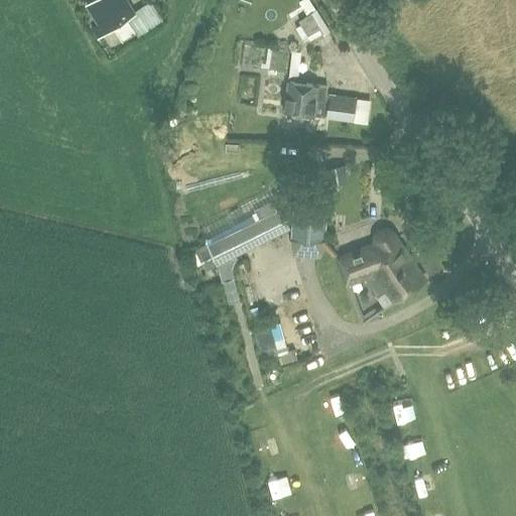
[(134,12),(126,0),(94,0),(87,4),(105,33),(115,26),(124,41),(136,33),(139,37),(163,21),(150,1),(134,12)]
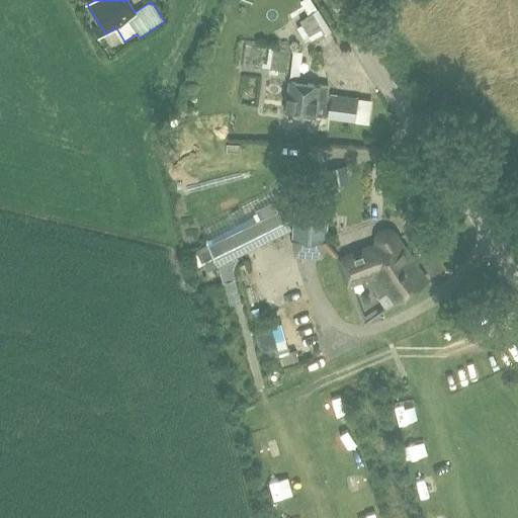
[(309,45),(331,31),(319,10),(312,0),(306,0),(303,2),(311,15),(296,24),(309,45)]
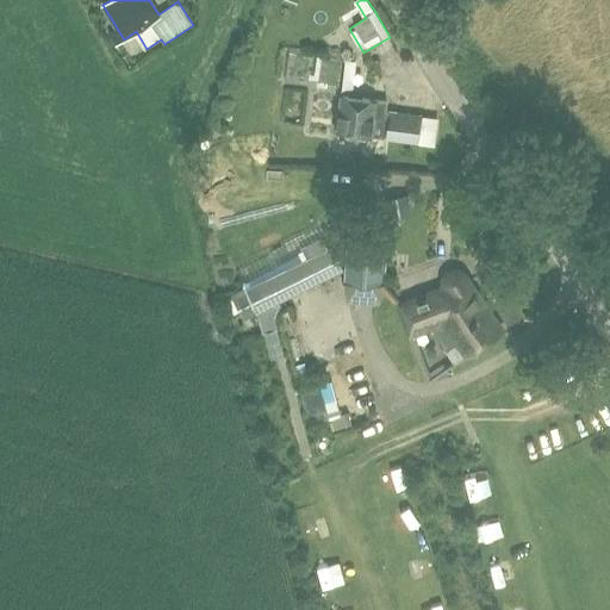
[(332,87),(337,58),(290,53),(286,81),(332,87)]
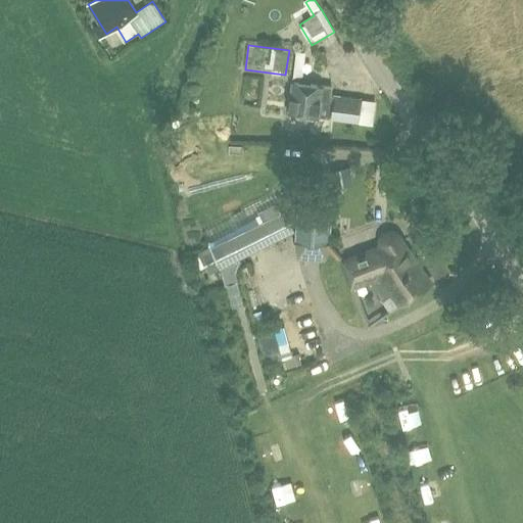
[(301,78),(312,78),(312,55),(301,54),(301,78)]
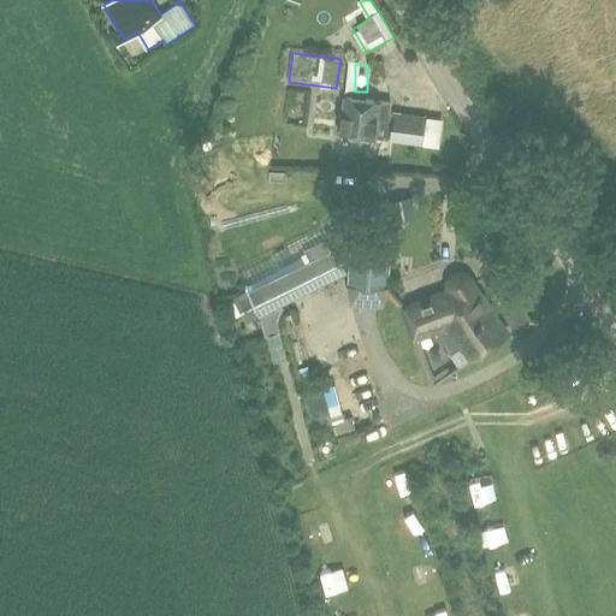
[(437,147),(440,119),(425,117),(426,116),(395,111),(396,101),(345,94),(341,132),(386,138),(388,138),(391,138),(390,140),(437,147)]
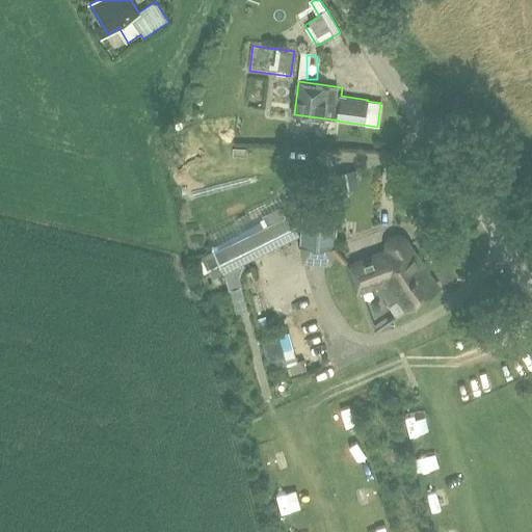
[(336,249),(338,213),(340,191),(306,187),(299,248),(336,249)]
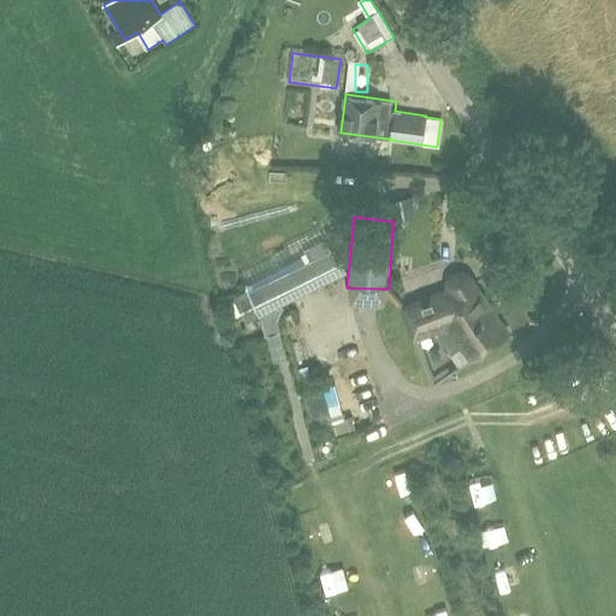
[(331,252),(329,247),(246,288),(247,290),(238,294),(248,314),(256,309),(260,315),(348,273),(336,250),(331,252)]
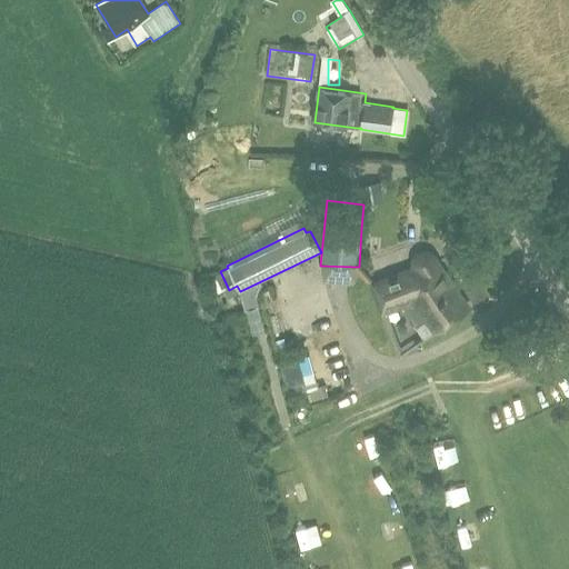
[(410,268),(410,270),(378,282),(388,310),(401,305),(416,327),(423,338),(436,330),(469,309),(438,261),(438,260),(438,259),(437,258),(437,257),(436,256),(436,255),(435,253),(433,252),(432,252),(431,251),(430,251),(429,250),(428,250),(427,249),(426,249),(425,249),(422,249),(421,249),(420,250),(419,250),(418,250),(417,251),(416,251),(415,252),(413,253),(412,255),(411,256),(411,257),(410,258),(410,260),(409,261),(409,262),(409,263),(409,265),(409,266),(410,267),(410,268)]
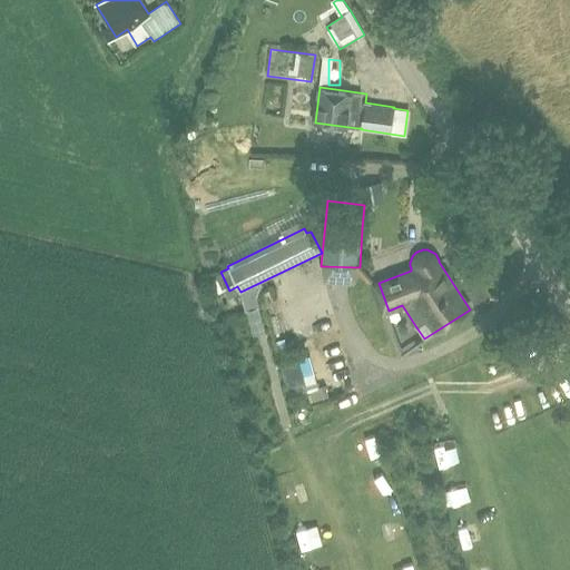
[(318,386),(310,356),(279,365),(288,396),(302,393),(305,403),(328,396),(325,385),(318,386)]
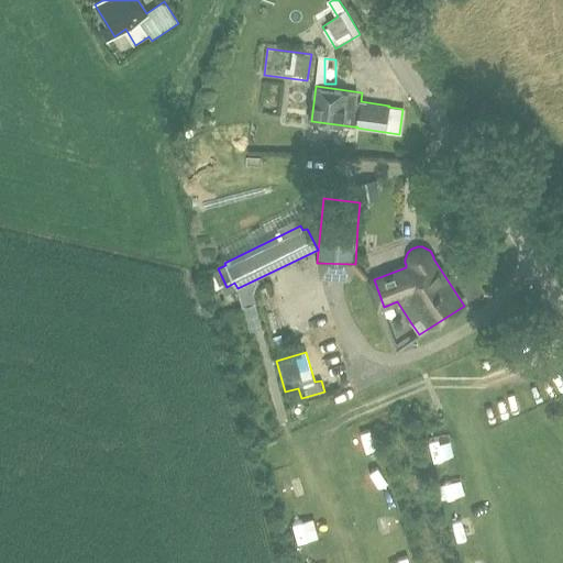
[(371,451),(381,448),(372,420),(361,424),(371,451)]
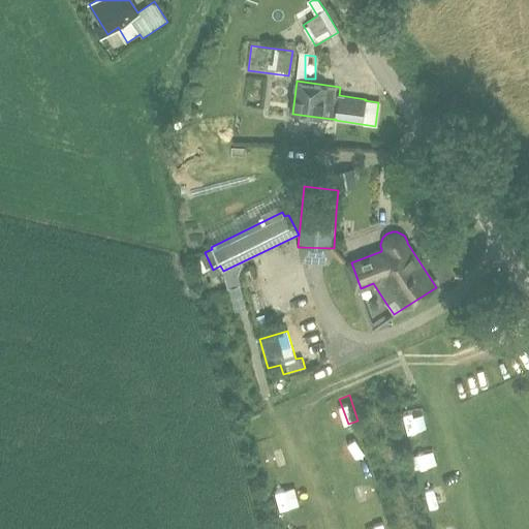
[(363,499),(369,517),(387,511),(381,493),(363,499)]
